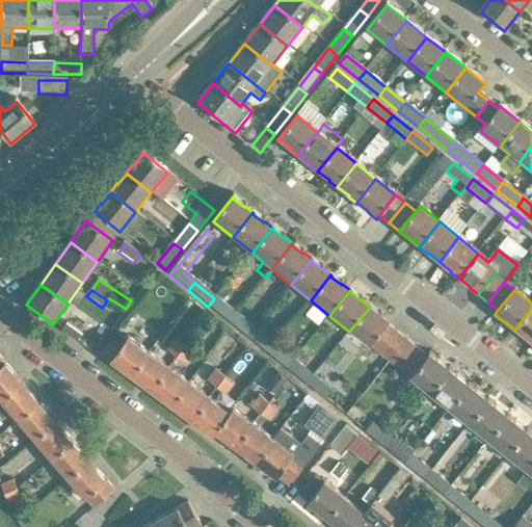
[(234,314),(214,298),(208,307),(228,321),(234,314)]
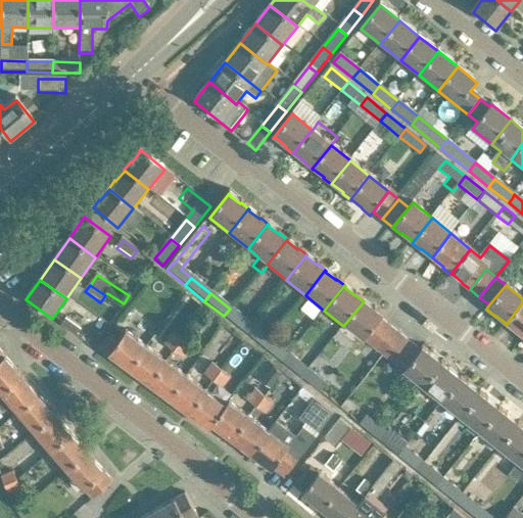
[(380,321),(383,317),(375,310),(374,311),(364,302),(364,301),(343,326),(363,341),(380,321)]
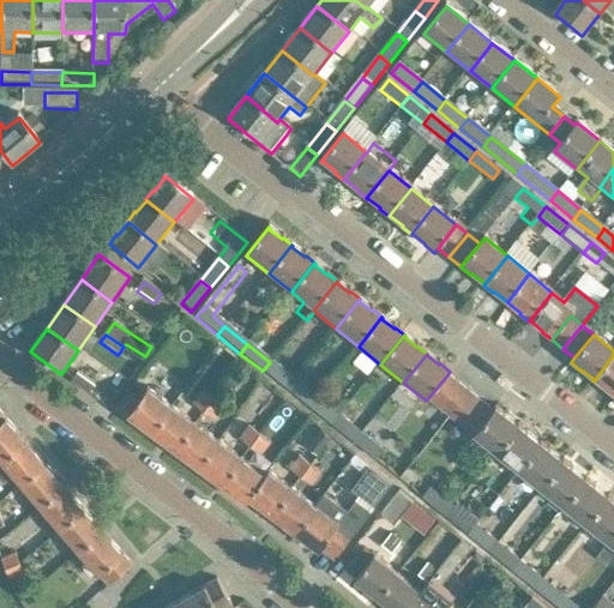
[(613,355),(594,381),(602,389),(603,387),(613,396),(613,355)]
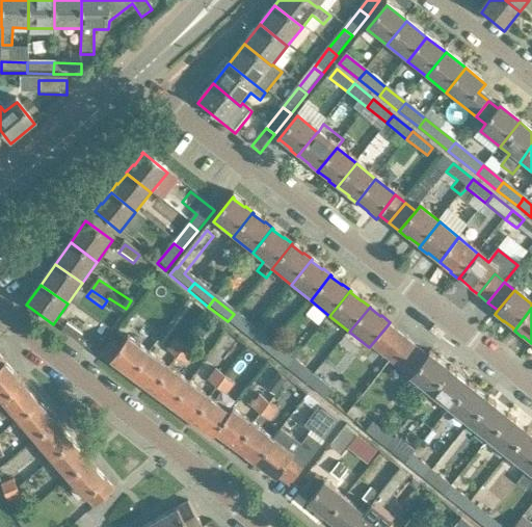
[(254,330),(234,314),(228,321),(247,338),(254,330)]
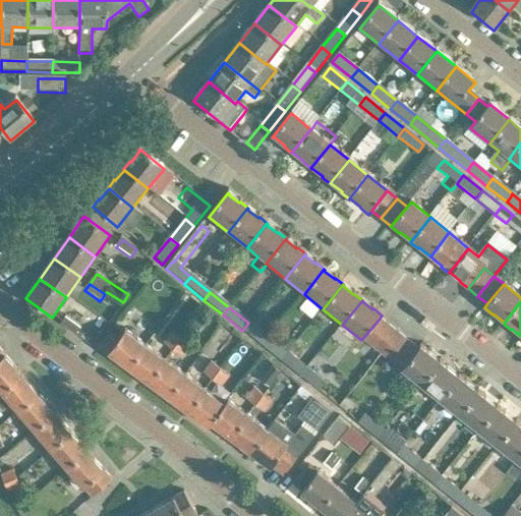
[(60,327),(75,337),(85,323),(69,311),(64,318),(66,319),(60,327)]
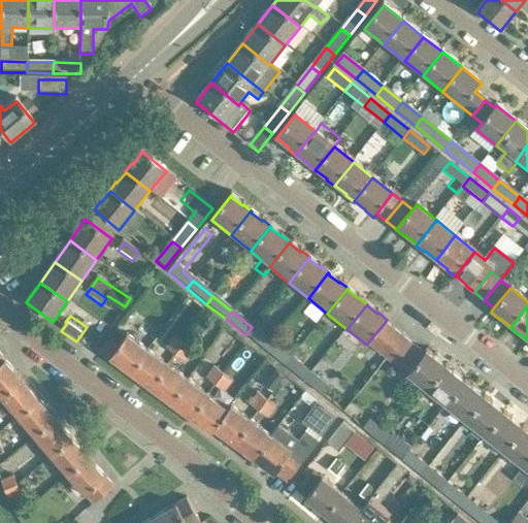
[(376,353),(393,332),(384,324),(366,345),(376,353)]
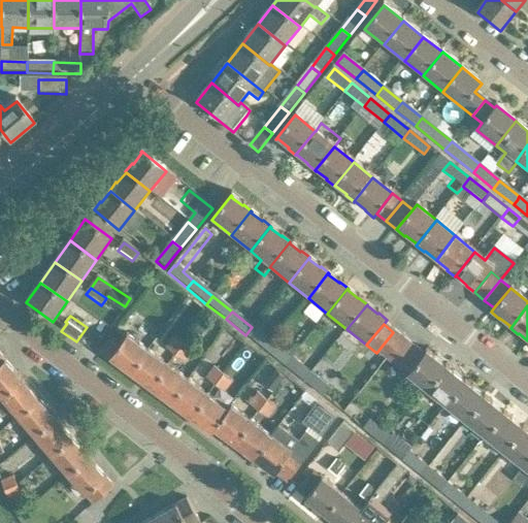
[(270,342),(252,327),(245,335),(264,351),(270,342)]
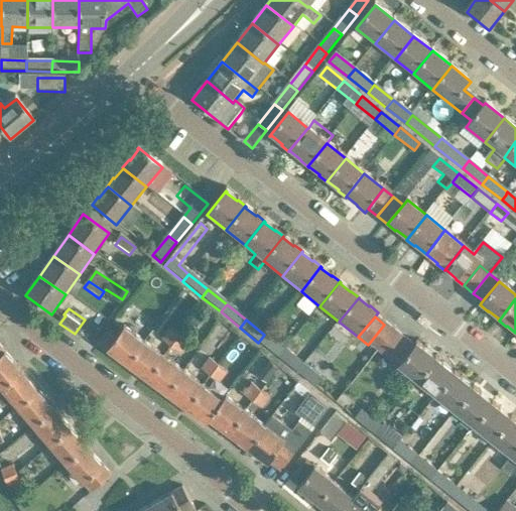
[(378,353),(394,332),(384,325),(368,345),(378,353)]
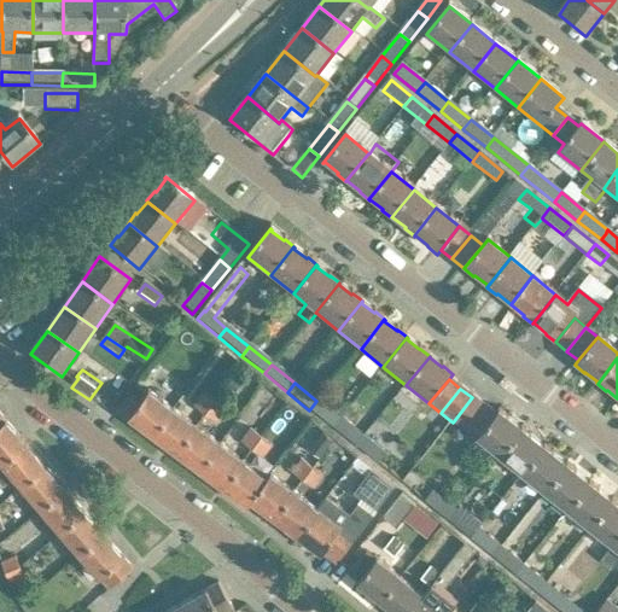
[(152,438),(172,412),(149,395),(139,407),(129,398),(118,412),(129,419),(128,421),(152,438)]
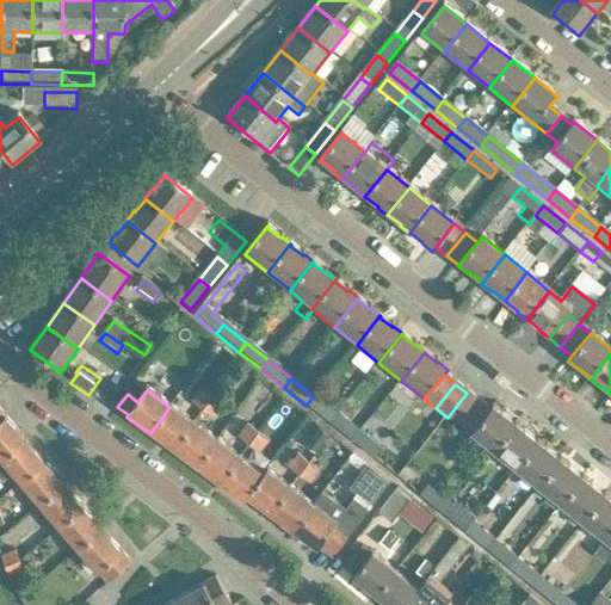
[(201,393),(192,405),(203,413),(211,400),(201,393)]
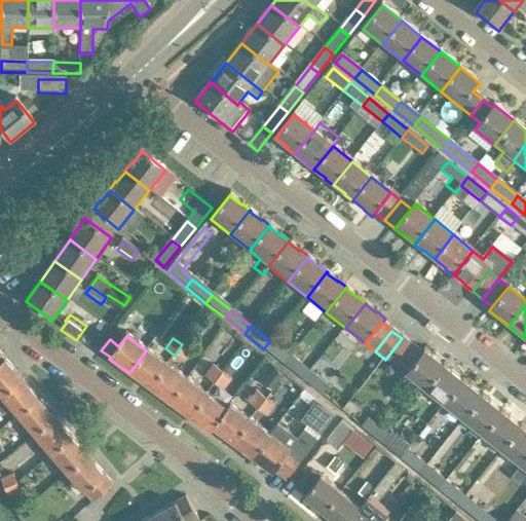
[(395,368),(412,346),(402,338),(385,360),(395,368)]
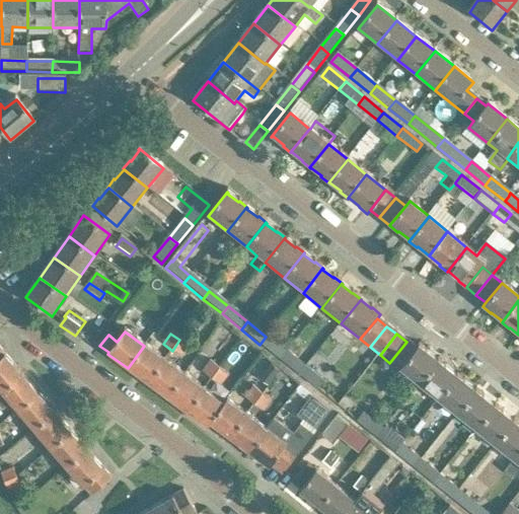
[(285,352),(266,337),(260,345),(279,360),(285,352)]
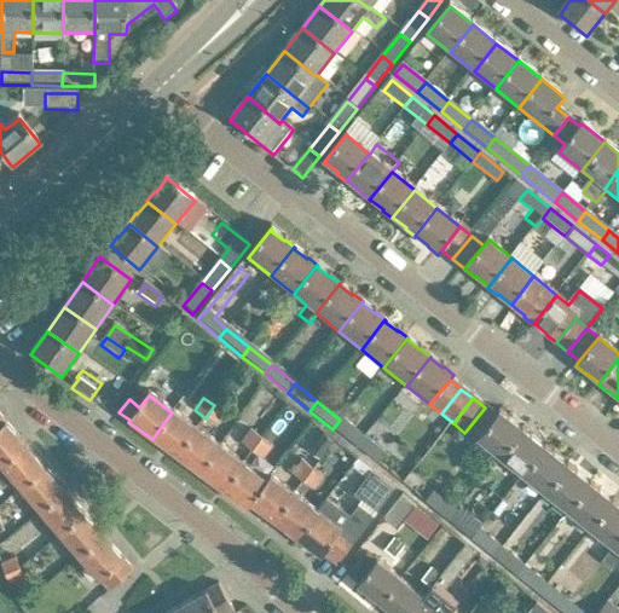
[(226,415),(214,405),(206,418),(218,427),(226,415)]
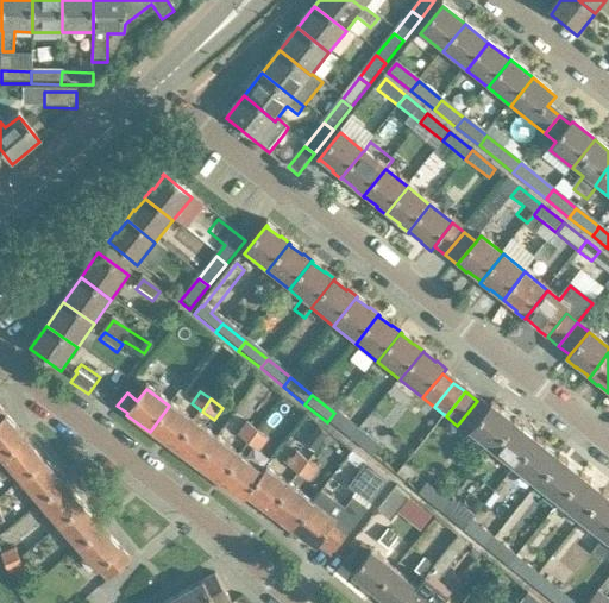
[(469,435),(488,410),(477,401),(457,426),(469,435)]
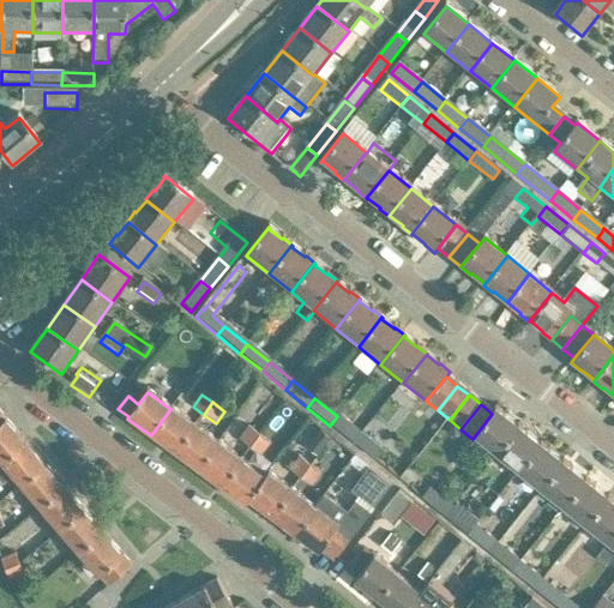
[(174,453),(193,426),(170,409),(151,435),(174,453)]
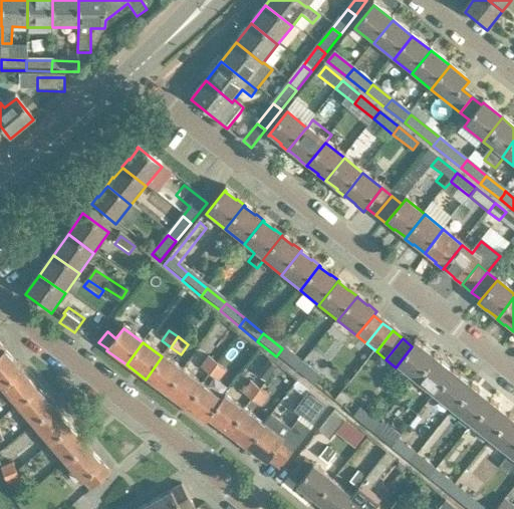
[(415,383),(435,357),(434,357),(433,358),(423,349),(424,348),(415,342),(412,346),(396,367),(415,383)]
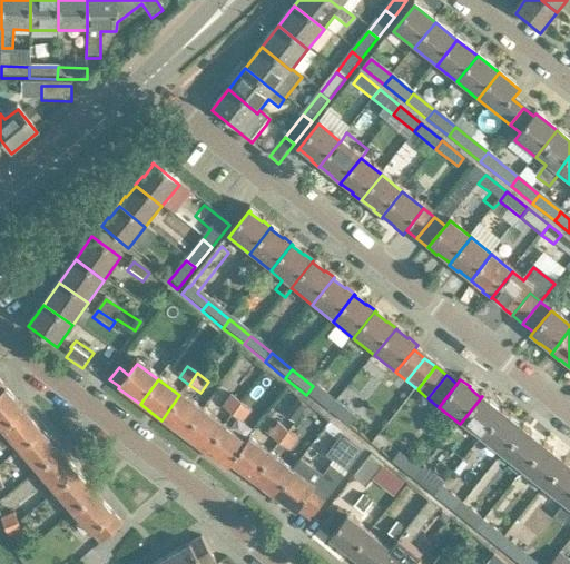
[(23,413),(0,385),(0,428),(2,432),(23,413)]
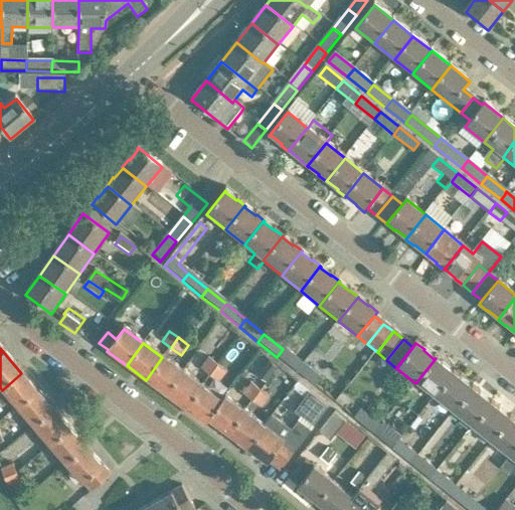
[(302,365),(283,349),(277,357),(296,372),(302,365)]
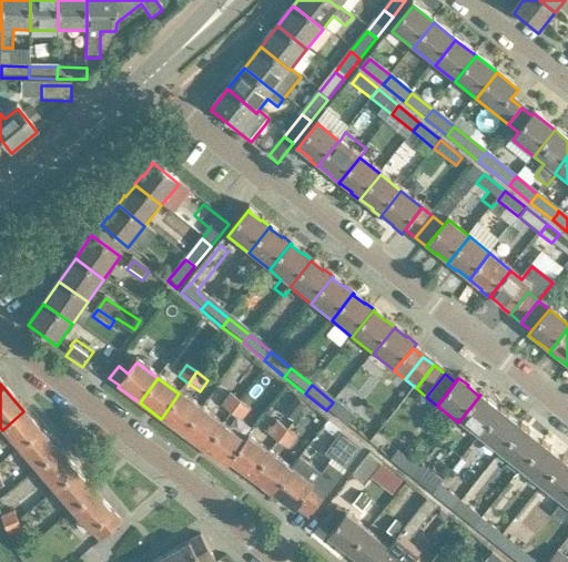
[(183,435),(201,410),(179,394),(161,419),(183,435)]
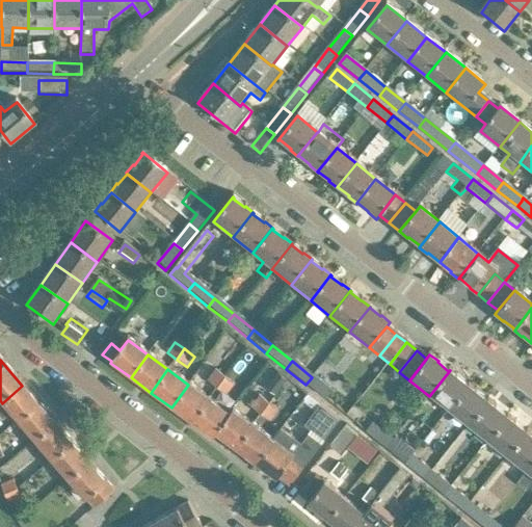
[(449,412),(470,386),(469,386),(468,387),(457,377),(457,376),(450,370),(429,396),(449,412)]
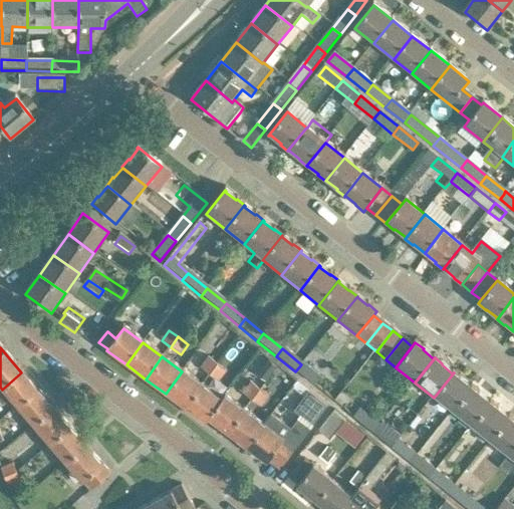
[(211,374),(217,365),(209,359),(203,368),(211,374)]
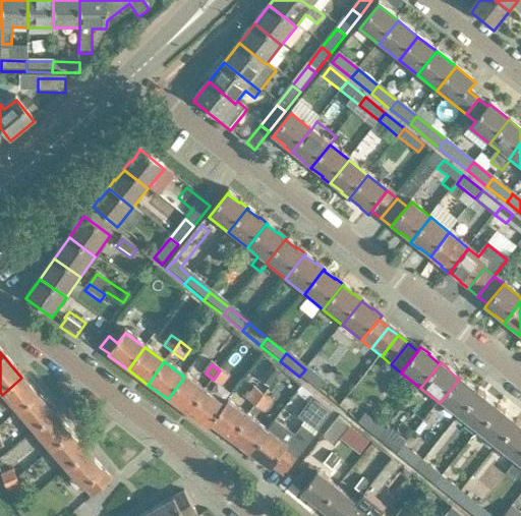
[(326,385),(305,369),(299,377),(320,393),(326,385)]
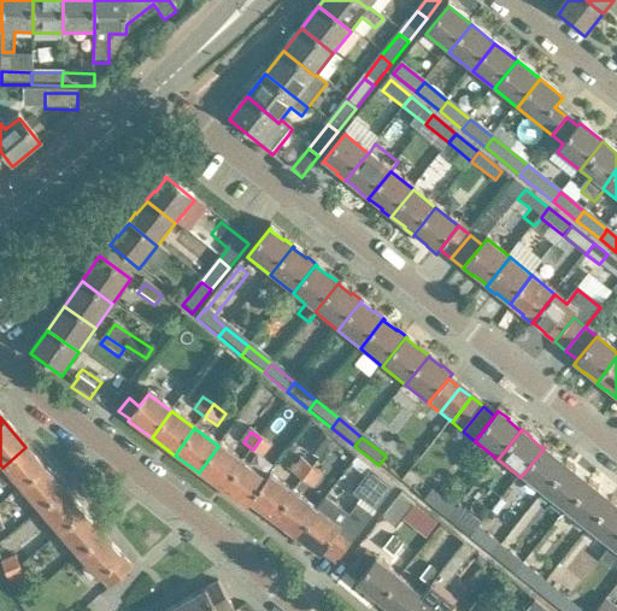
[(272,448),(260,439),(253,450),(264,458),(272,448)]
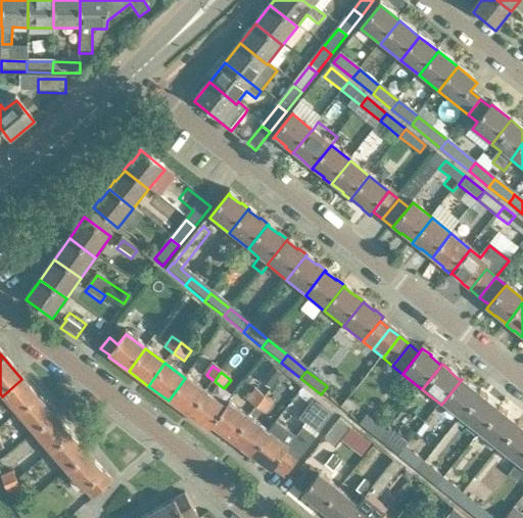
[(188,416),(204,393),(185,378),(169,401),(188,416)]
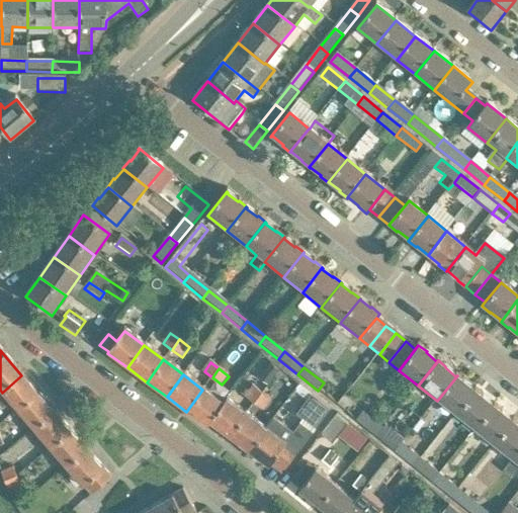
[(37,395),(21,375),(2,393),(0,394),(0,409),(2,412),(11,404),(18,412),(37,395)]
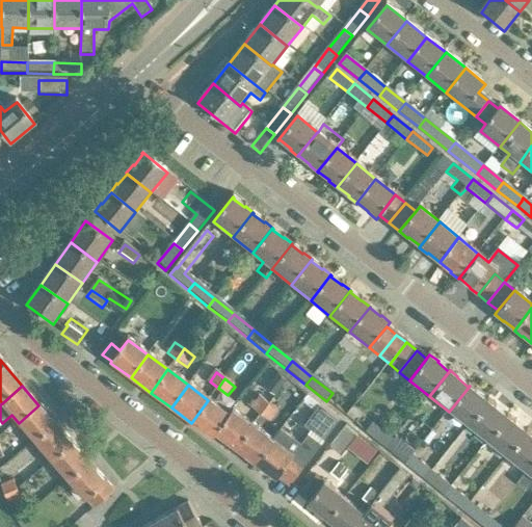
[(468,427),(488,401),(487,402),(476,393),(477,392),(470,386),(449,412),(468,427)]
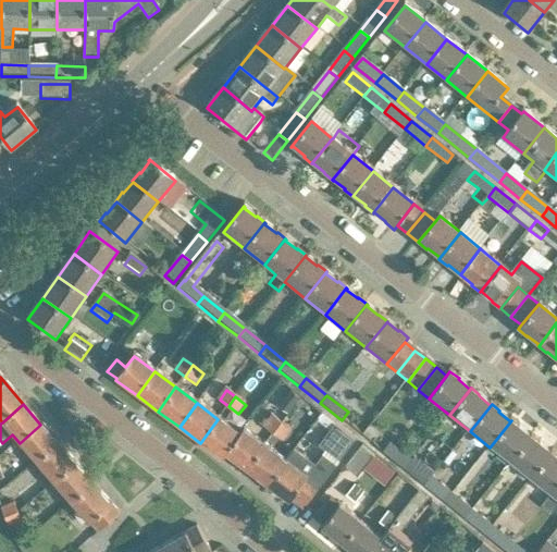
[(272,436),(281,424),(271,417),(263,429),(272,436)]
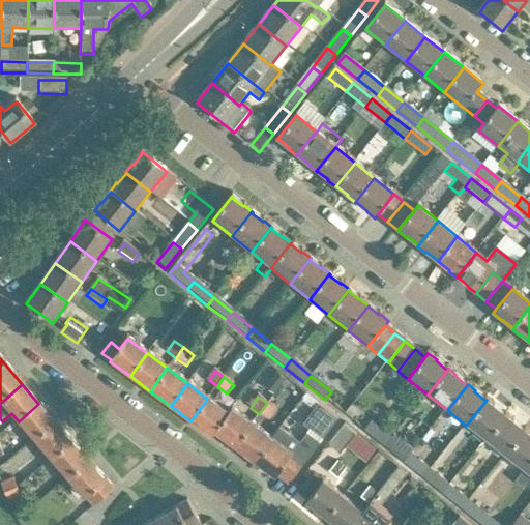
[(214,433),(228,414),(228,413),(207,399),(190,421),(212,437),(215,433),(214,433)]
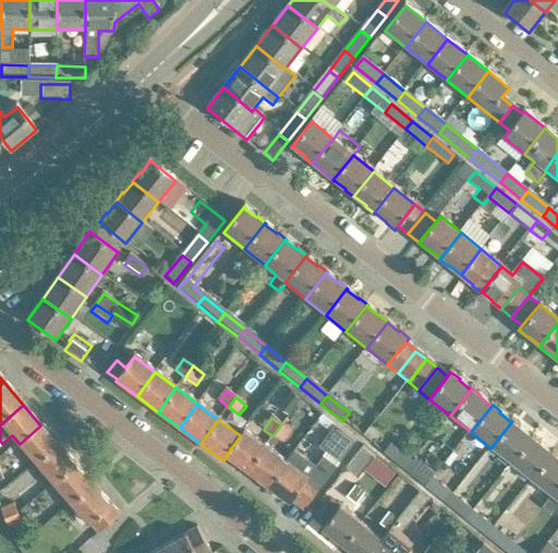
[(511,465),(533,437),(532,437),(532,439),(520,429),(521,428),(512,421),(490,448),(511,465)]
